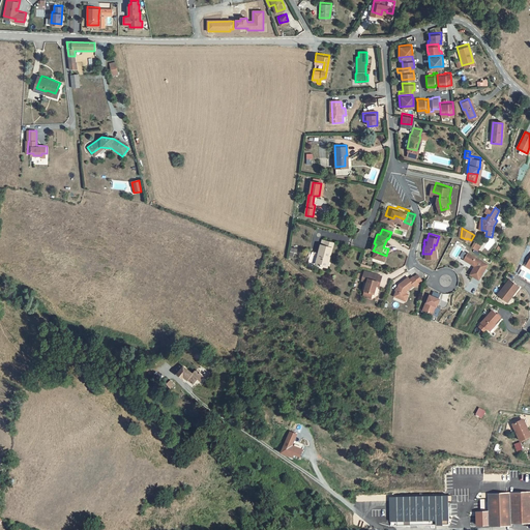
[(321,244),(316,264),(327,268),(333,242),(327,241),(326,246),(321,244)]
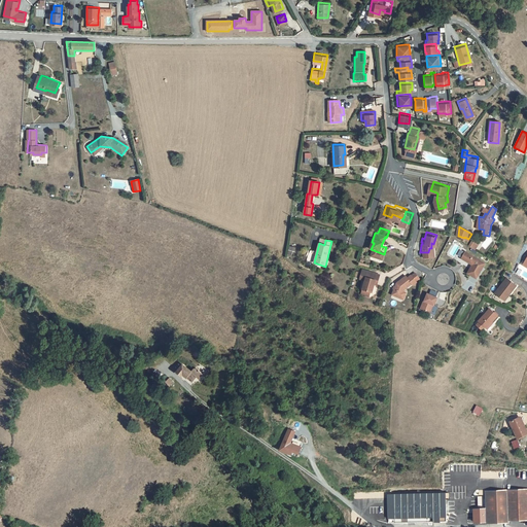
[(289,246),(287,254),(291,255),(292,251),(294,252),(295,248),(289,246)]
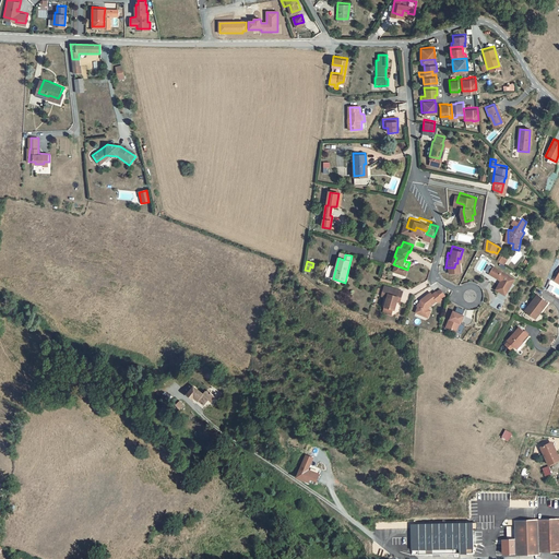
[(516,276),(495,265),(490,273),(502,278),(498,288),(508,293),(516,276)]
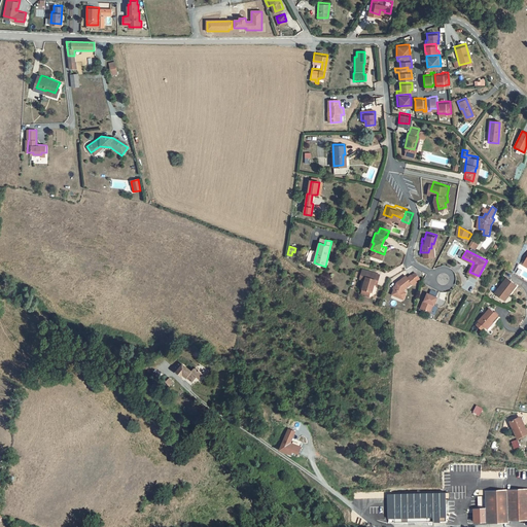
[(374,267),(364,264),(361,273),(366,274),(362,288),(370,290),(372,286),(373,286),(376,278),(378,279),(380,275),(372,272),(374,267)]
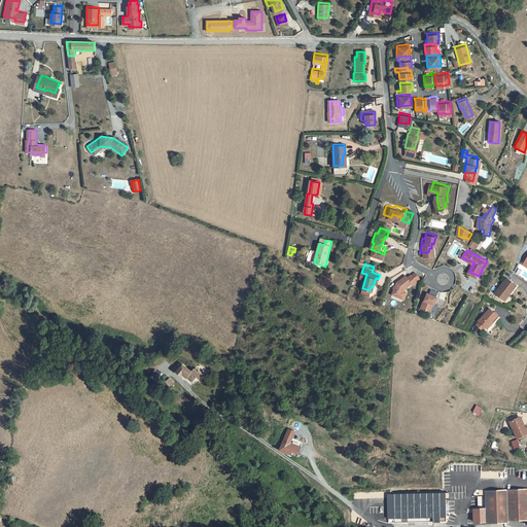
[(382,269),(374,267),(372,272),(380,275),(382,269)]
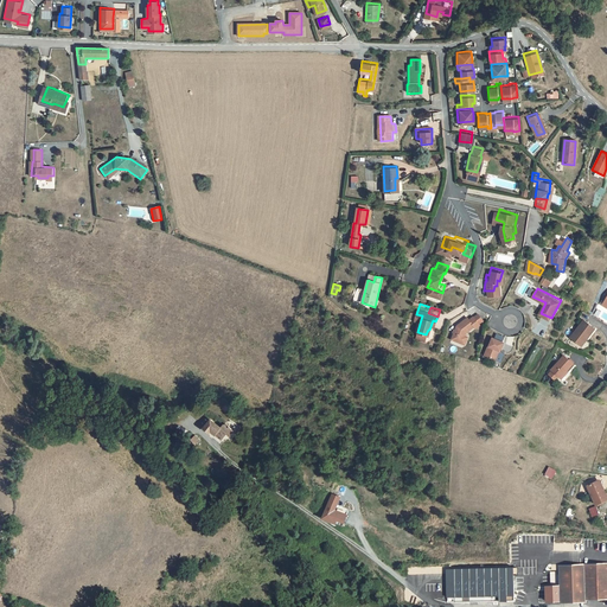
[(459,320),(454,334),(464,338),(467,331),(468,327),(477,321),(478,324),(483,320),(481,319),(485,315),(485,314),(480,310),(480,308),(475,312),(472,314),(470,313),(459,320)]
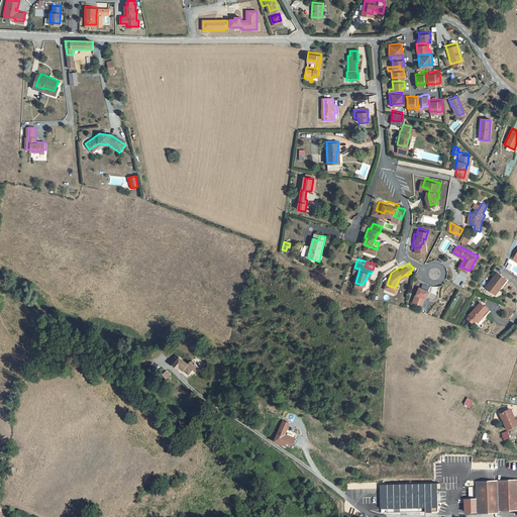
[(487,287),(494,292),(500,284),(502,286),(508,279),(498,272),(487,287)]
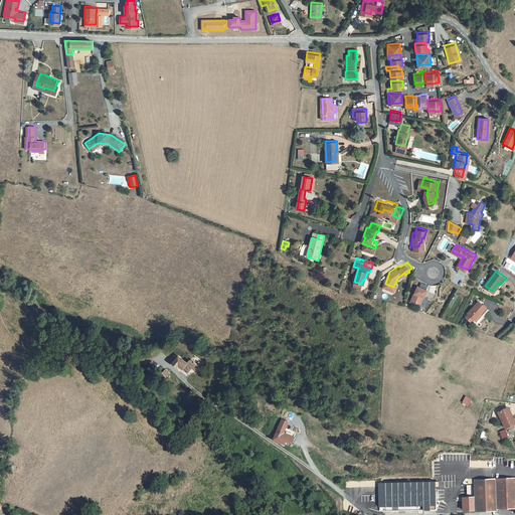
[(432,285),(420,282),(418,289),(415,297),(425,300),(428,292),(428,293),(432,285)]
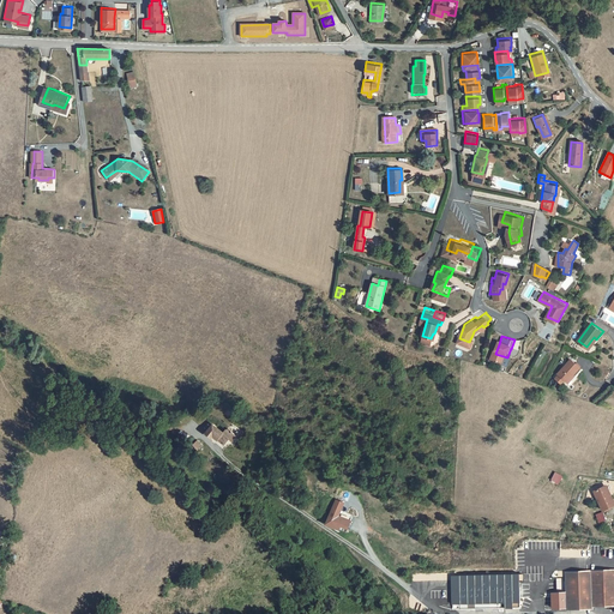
[(594,337),(587,347),(589,349),(596,339),(594,337)]
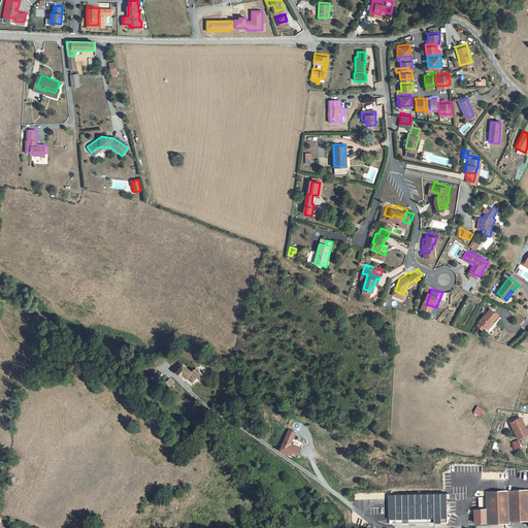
[(439,300),(439,299),(436,307),(435,312),(440,315),(444,301),(439,300)]
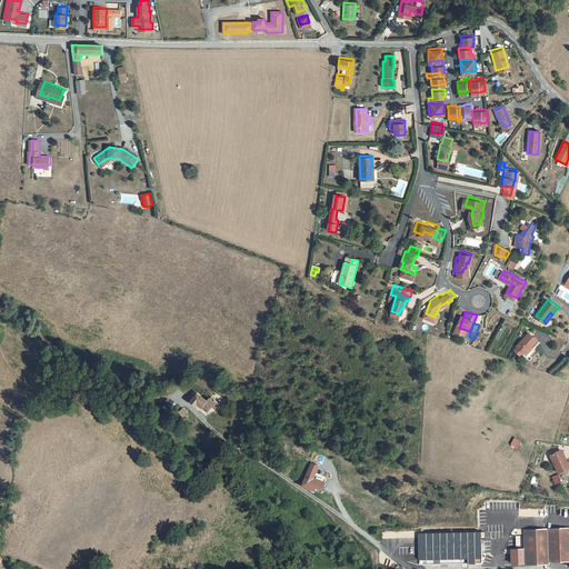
[(530,331),(517,346),(526,353),(531,347),(538,339),(530,331)]
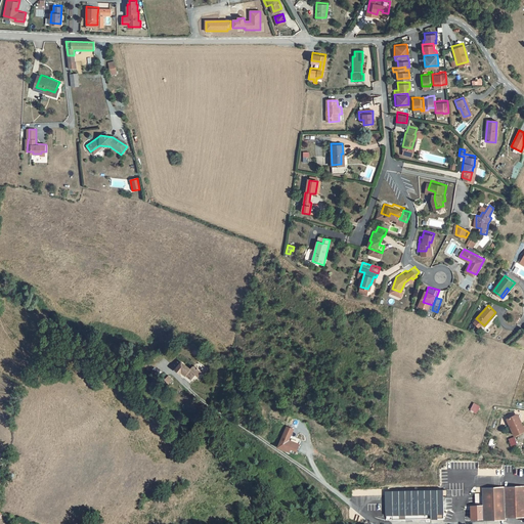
[(197,370),(201,365),(197,362),(191,367),(182,361),(176,368),(186,376),(187,374),(194,379),(199,372),(197,370)]
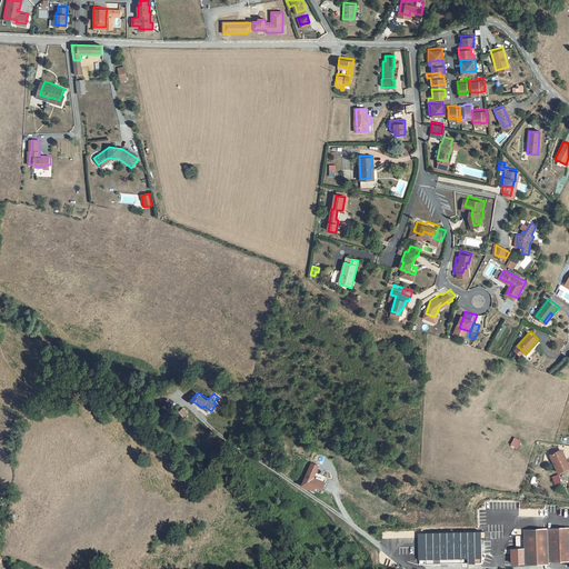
[(517,448),(521,441),(515,438),(511,445),(517,448)]
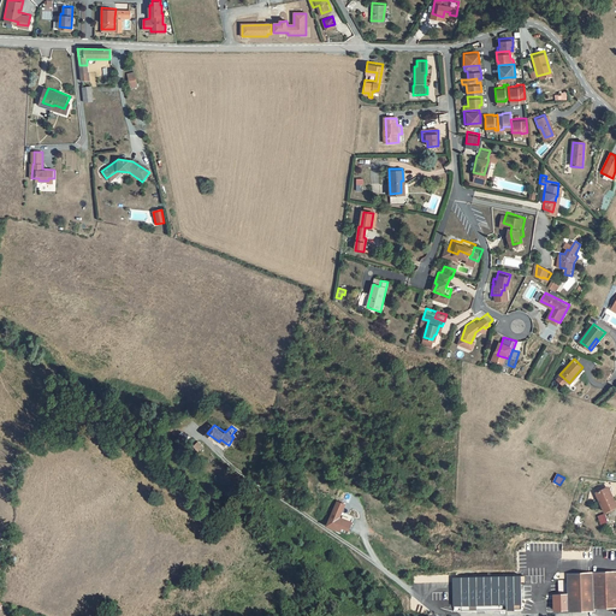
[(612,497),(608,487),(597,493),(605,511),(615,507),(615,503),(614,497),(612,497)]
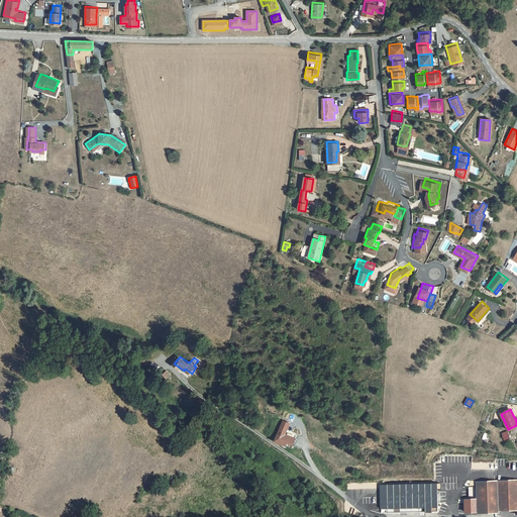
[(290,421),(286,420),(277,440),(292,446),(296,439),(294,438),(295,436),(286,433),(288,427),(288,426),(289,423),(290,421)]
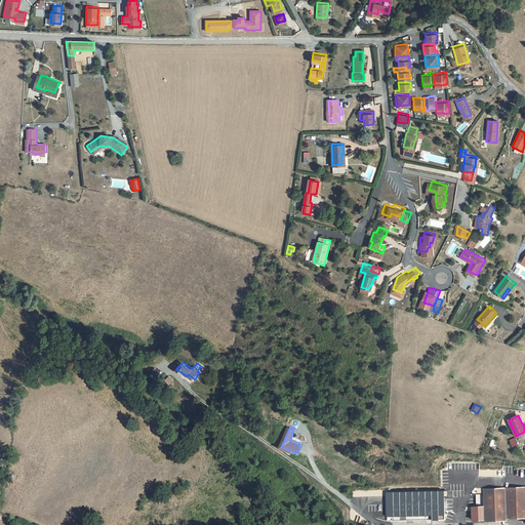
[(524,487),(500,488),(501,492),(484,492),(484,506),(472,507),(472,519),(485,518),(485,520),(506,519),(507,517),(524,516),(524,487)]
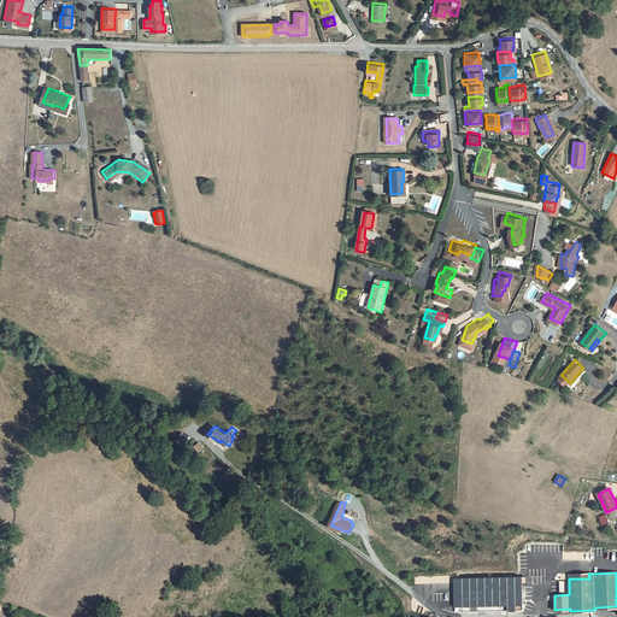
[(453,577),(454,611),(522,609),(522,576),(453,577)]
